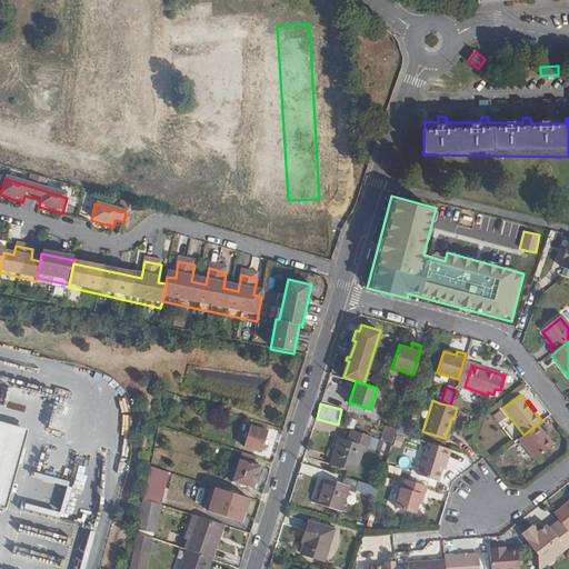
[(391,442),(395,431),(397,426),(385,422),(380,438),(391,442)]
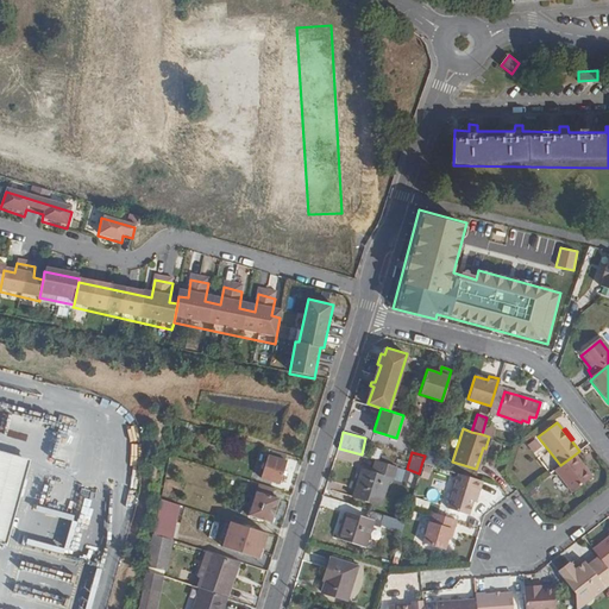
[(560,465),(553,471),(571,494),(591,477),(573,456),(560,465)]
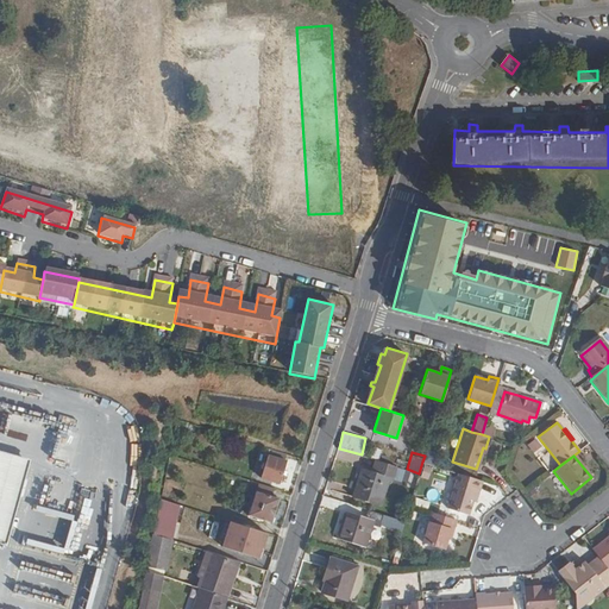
[(263,481),(281,487),(288,465),(269,459),(263,481)]
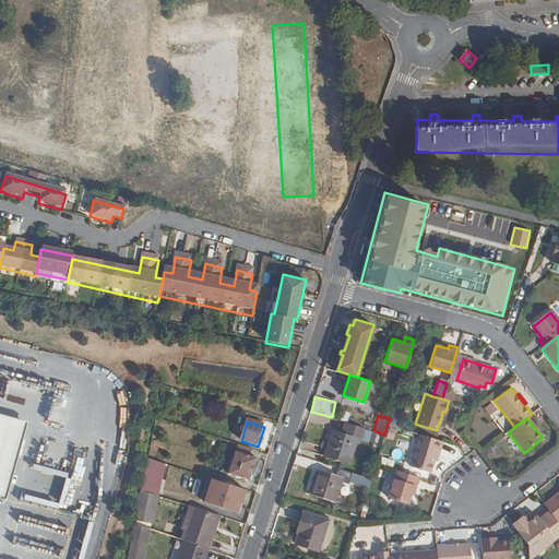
[(359,426),(349,423),(346,433),(333,429),(324,454),(347,462),(359,426)]
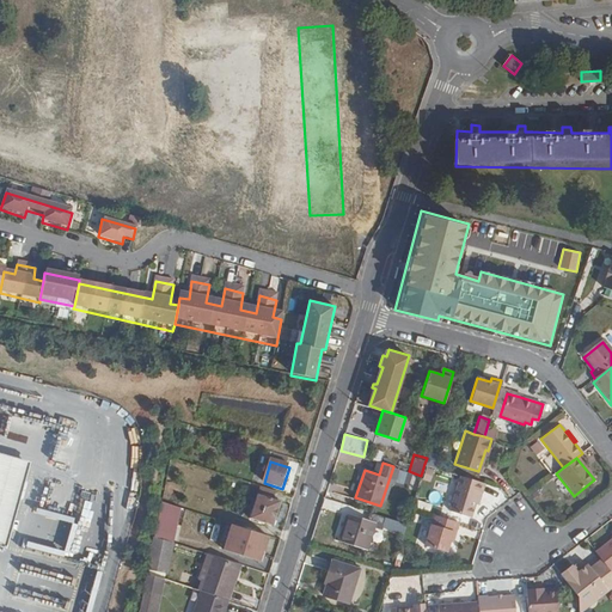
[(481,491),(484,483),(460,475),(448,508),(469,515),(473,502),(478,490),(481,491)]
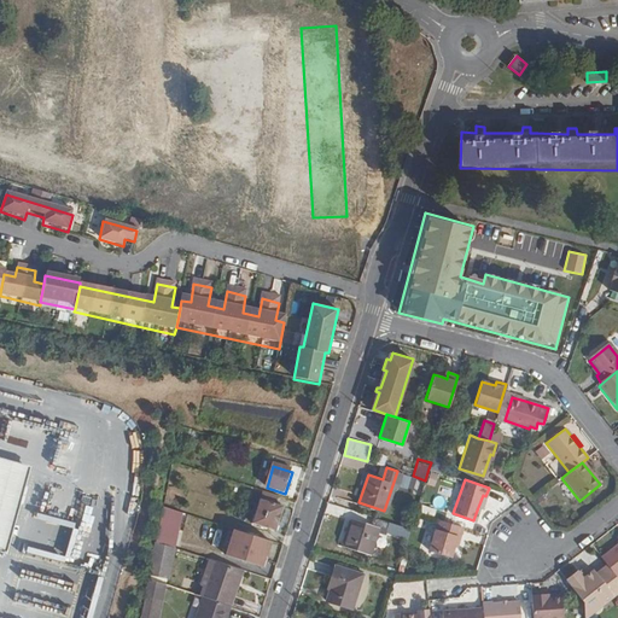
[(415,483),(412,494),(421,496),(424,485),(415,483)]
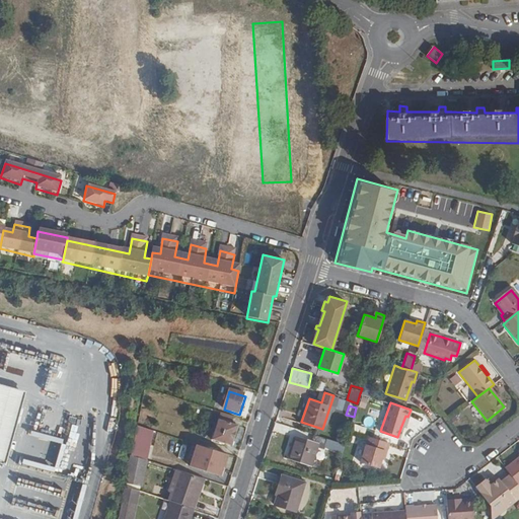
[(231,427),(233,419),(222,416),(213,444),(230,450),(236,429),(231,427)]
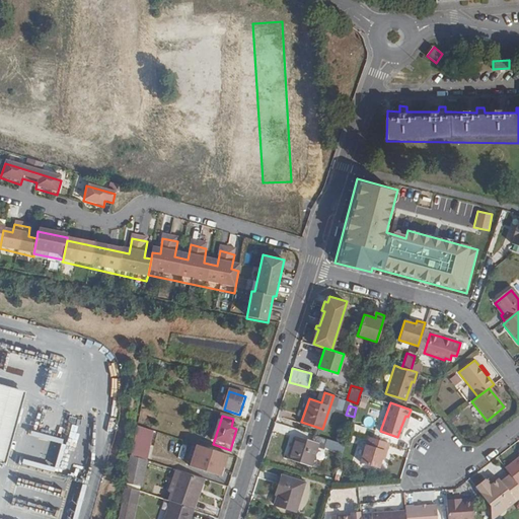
[(354,424),(352,429),(364,433),(366,428),(354,424)]
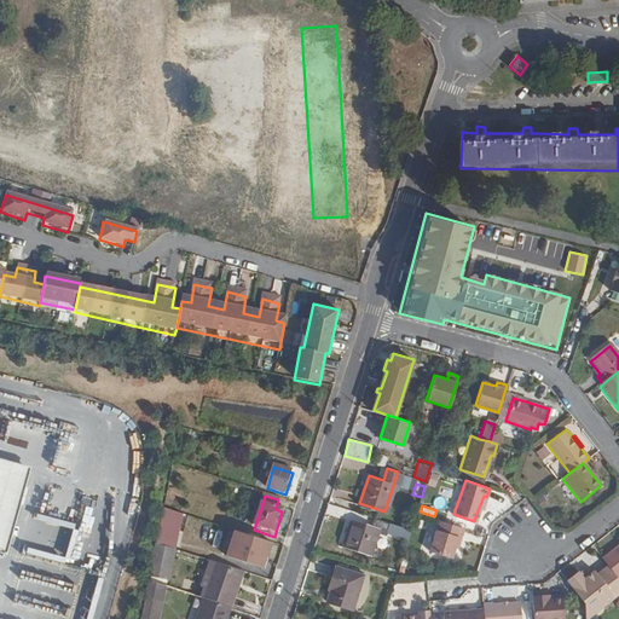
[(181,518),(165,512),(157,549),(174,553),(181,518)]
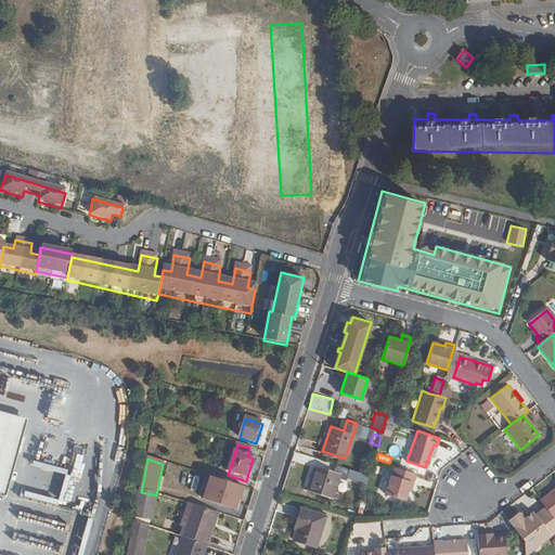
[(349,468),(335,464),(333,470),(314,465),(307,489),(333,498),(339,477),(340,474),(347,475),(349,468)]
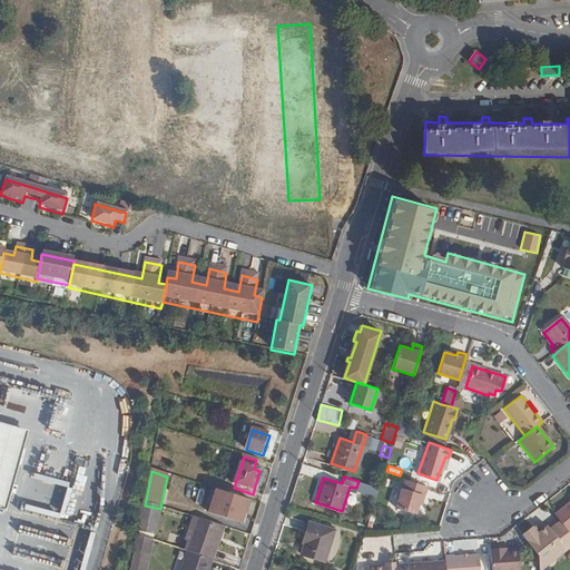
[(423,494),(426,487),(404,479),(394,507),(413,512),(418,502),(420,493),(423,494)]
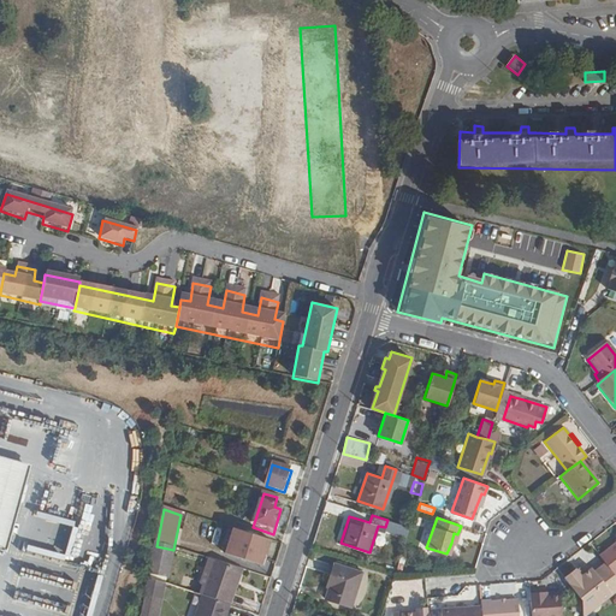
[(388,529),(406,537),(409,527),(390,520),(388,529)]
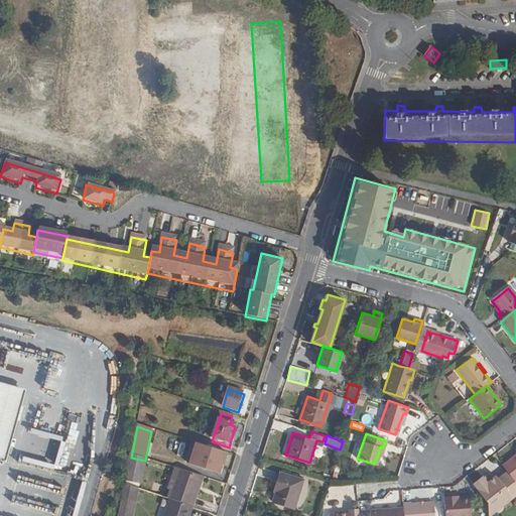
[(55,465),(61,466),(67,442),(59,441),(55,465)]
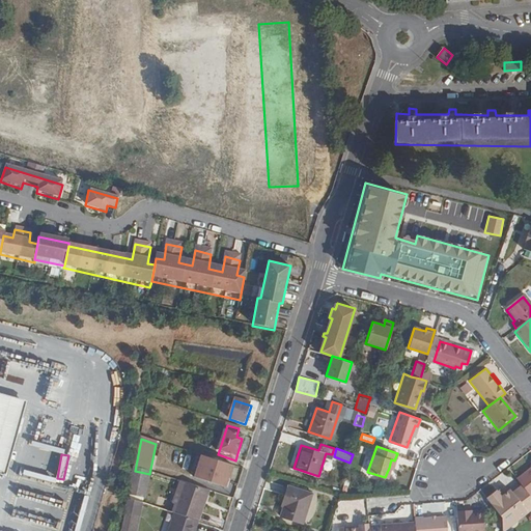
[(228,481),(232,468),(200,457),(193,480),(224,491),(227,481),(228,481)]
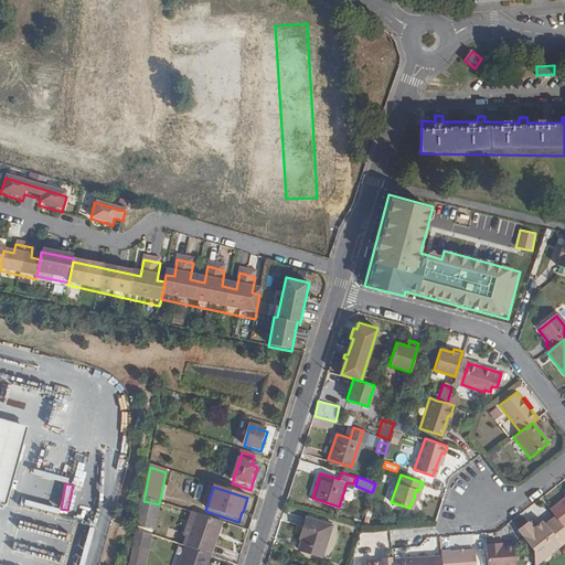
[(555,516),(564,529),(564,499),(551,511),(555,516)]
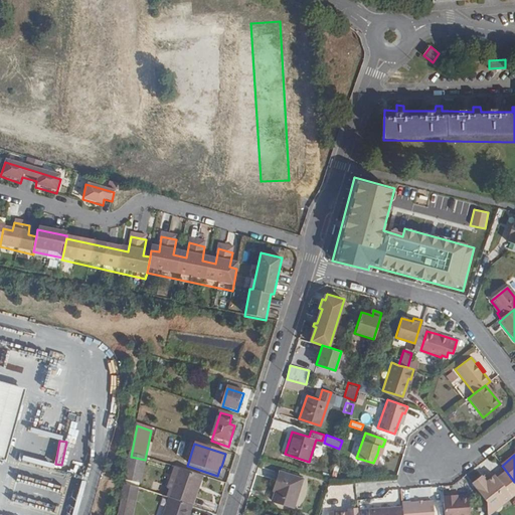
[(145,460),(131,457),(124,493),(129,494),(129,490),(133,490),(135,483),(141,484),(147,460),(145,460)]
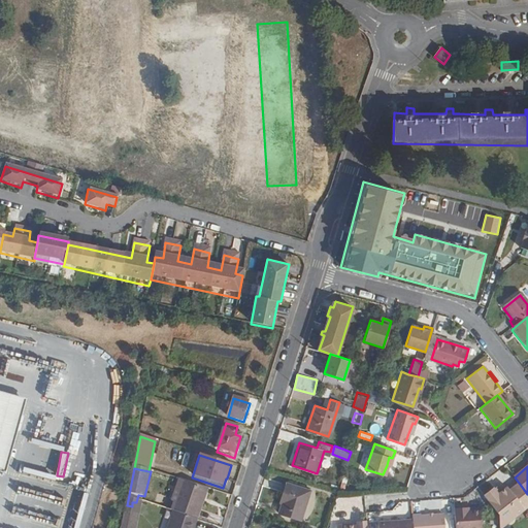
[(306,489),(284,482),(277,501),(279,501),(276,512),(297,519),(306,489)]
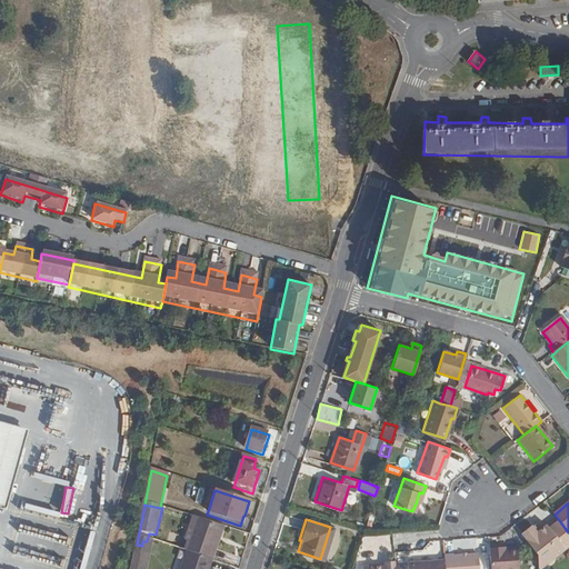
[(211,560),(221,527),(198,520),(187,552),(209,559),(211,560)]
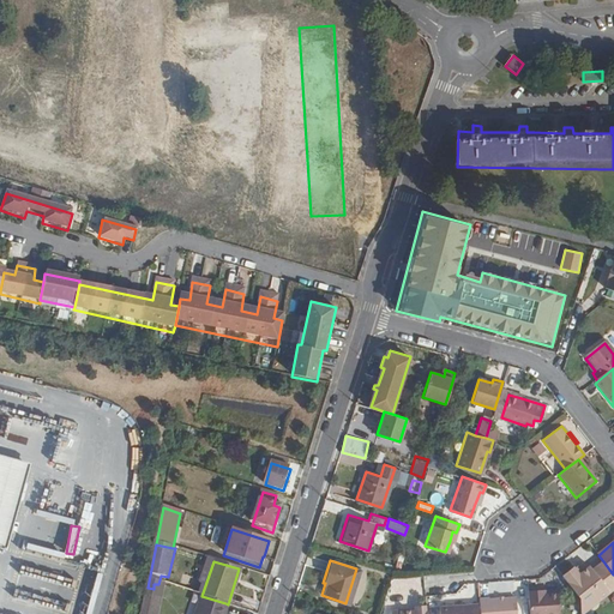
[(613,575),(603,561),(593,570),(608,590),(613,585),(613,575)]
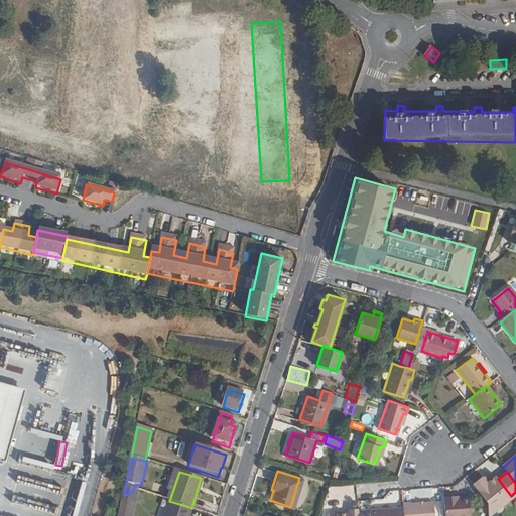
[(19,476),(17,485),(16,485),(12,504),(56,513),(62,485),(19,476)]
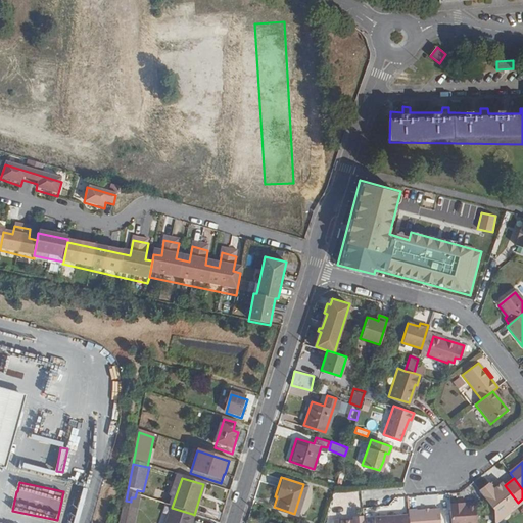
[(493,510),(494,521),(518,503),(505,485),(503,482),(493,489),(488,484),(479,491),(493,510)]
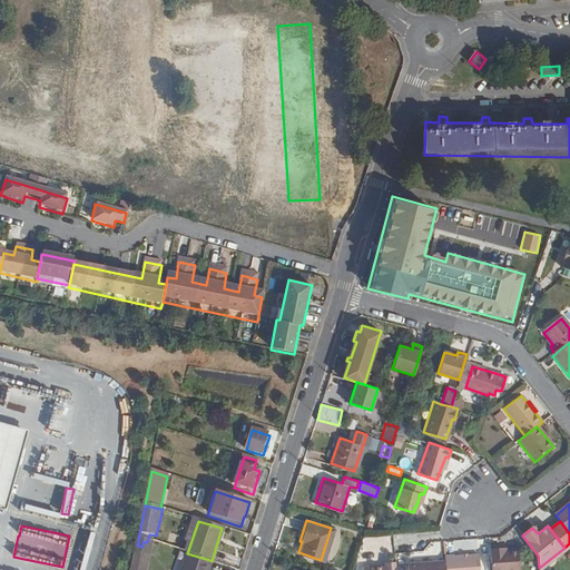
[(164,569),(172,547),(158,542),(154,559),(135,553),(131,569),(164,569)]
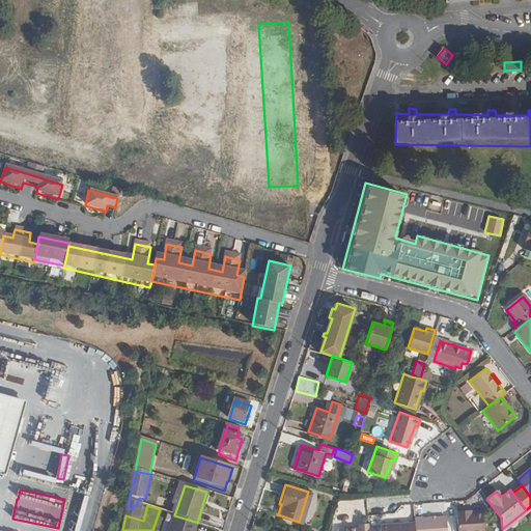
[(455,512),(455,530),(482,530),(481,514),(471,514),(470,514),(466,514),(466,512),(455,512)]
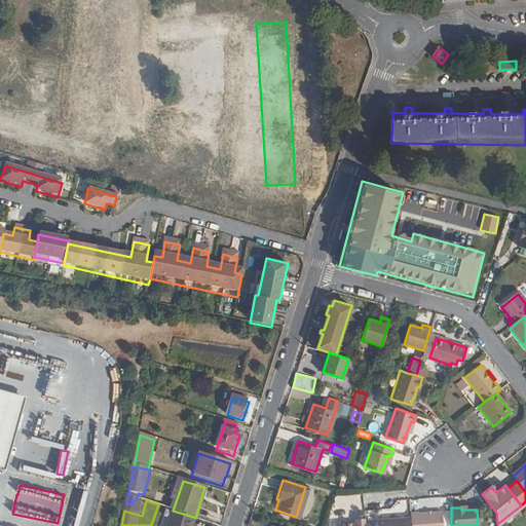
[(189,525),(193,517),(173,511),(167,525),(189,525)]
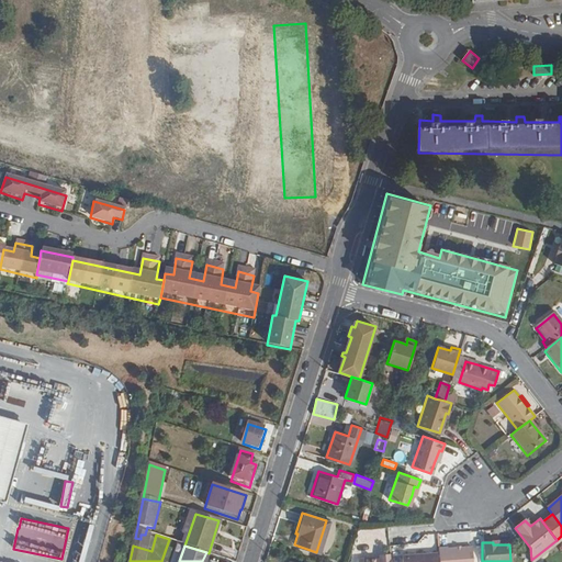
[(438,548),(438,553),(438,561),(472,561),(471,549),(447,550),(447,548),(438,548)]
